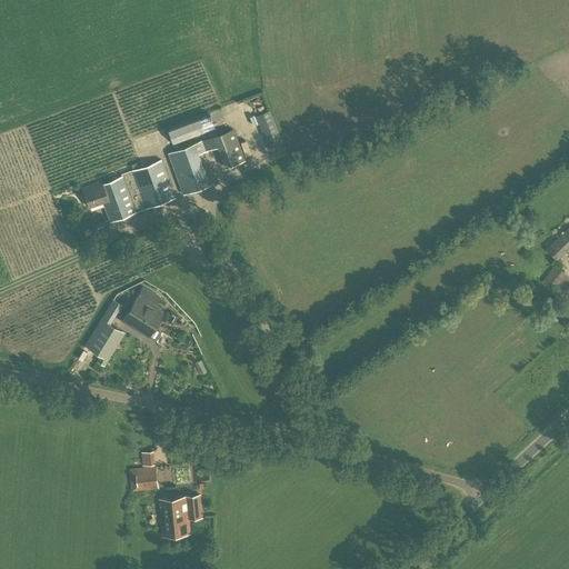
[(258,125),(268,148),(282,142),(270,110),(253,117),(257,125),(258,125)]
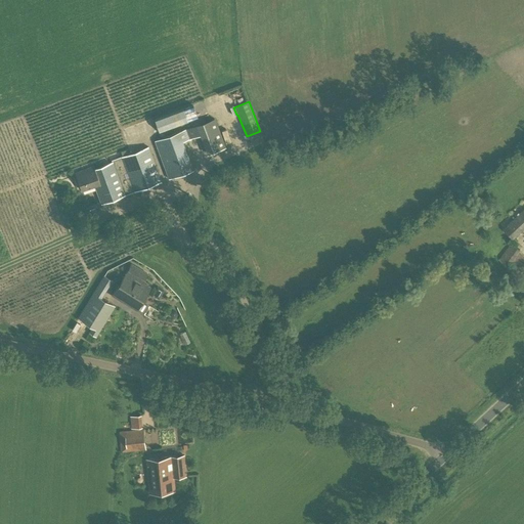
[(224,145),(215,122),(188,131),(187,128),(154,140),(168,179),(193,170),(183,142),(190,139),(191,141),(201,138),(205,154),(224,145)]
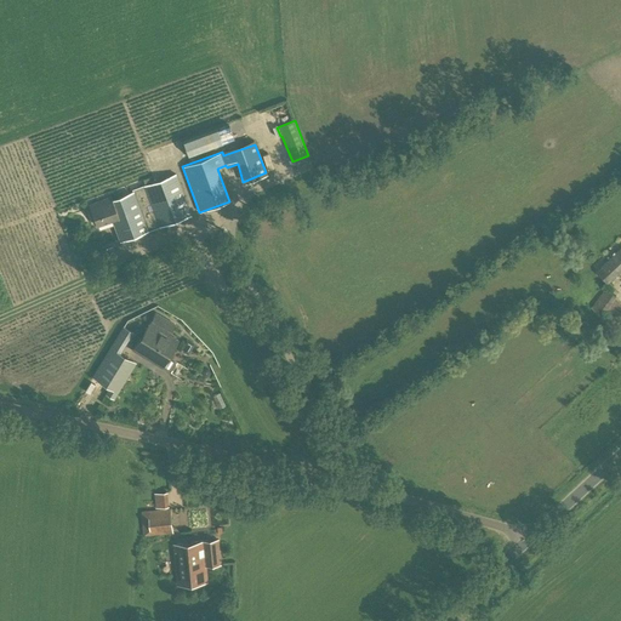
[(112,220),(119,241),(192,215),(175,172),(132,189),(132,191),(110,199),(112,201),(90,209),(96,226),(112,220)]
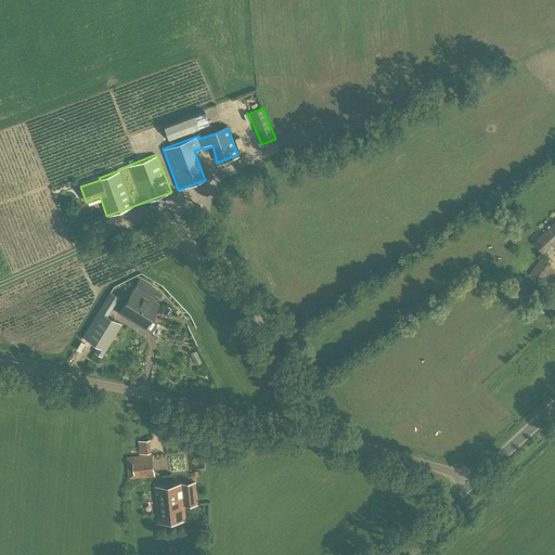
[(554,221),(533,243),(543,254),(554,242),(554,221)]
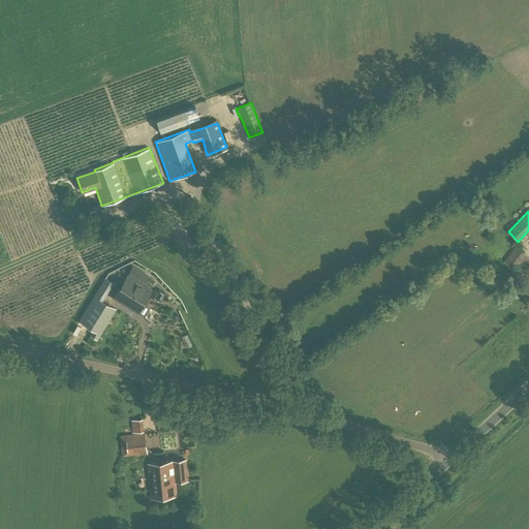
[(504,261),(514,269),(525,252),(517,246),(504,261)]
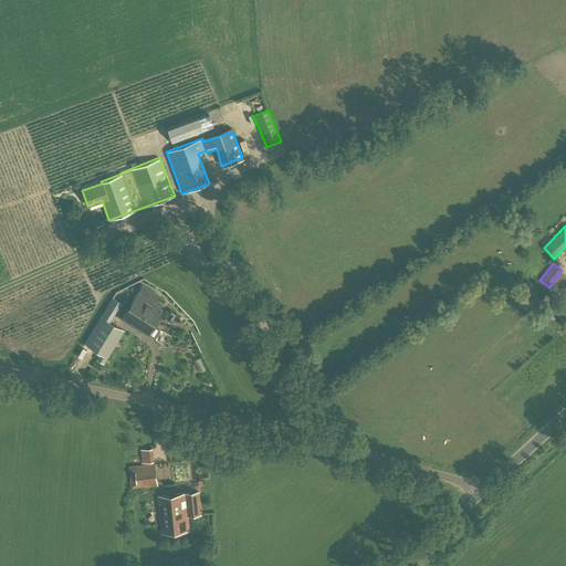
[(158,327),(153,324),(161,311),(154,305),(158,295),(142,284),(126,310),(121,318),(146,335),(147,334),(152,337),(157,336),(159,332),(158,327)]
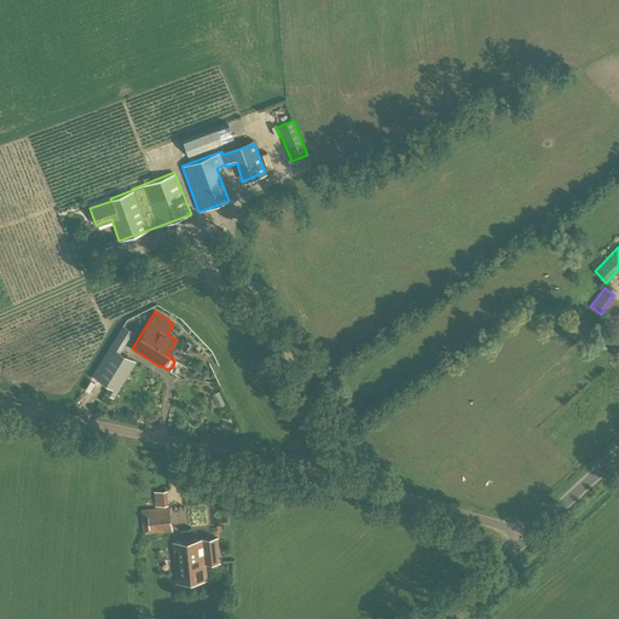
[(119,331),(127,337),(128,337),(133,330),(123,324),(122,324),(119,331)]
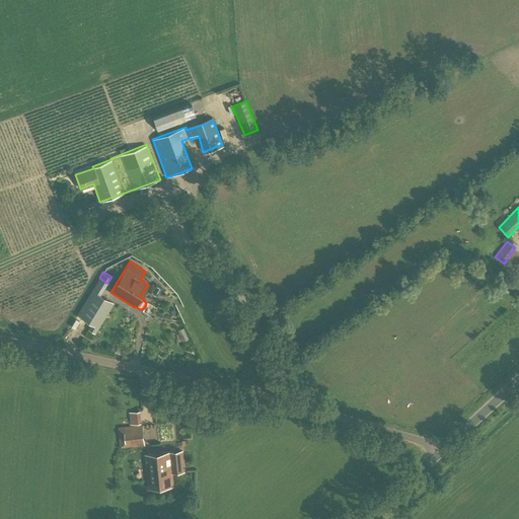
[(115,303),(101,294),(103,290),(95,284),(76,314),(98,328),(115,303)]
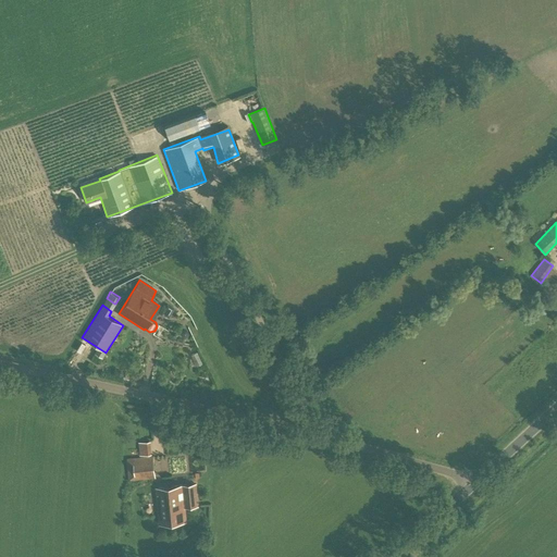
[(198,353),(192,356),(197,366),(203,361),(198,353)]
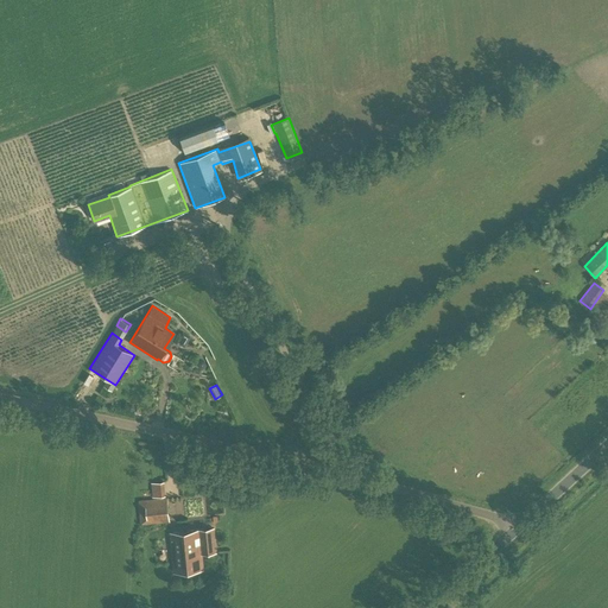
[(170,523),(168,498),(165,498),(138,500),(140,525),(170,523)]
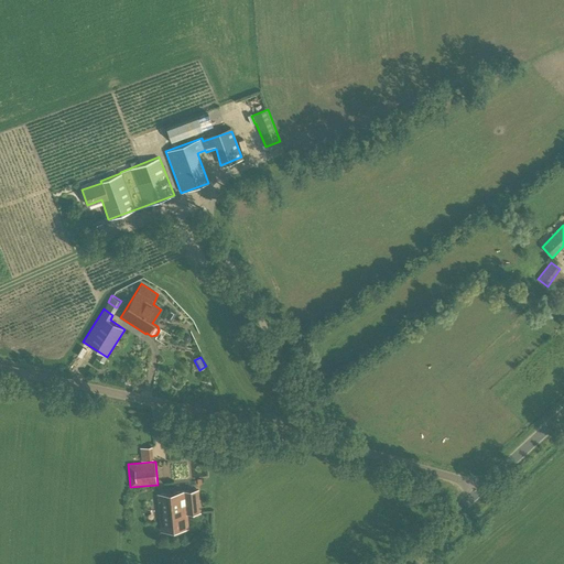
[(201,512),(198,490),(158,494),(161,531),(188,528),(187,514),(201,512)]
